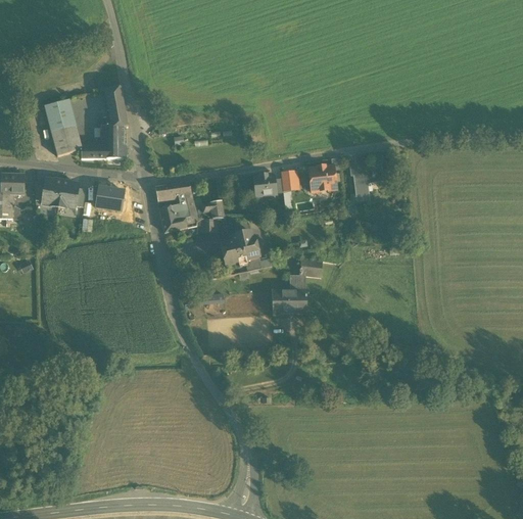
[(105,89),(110,116),(126,114),(121,86),(105,89)]
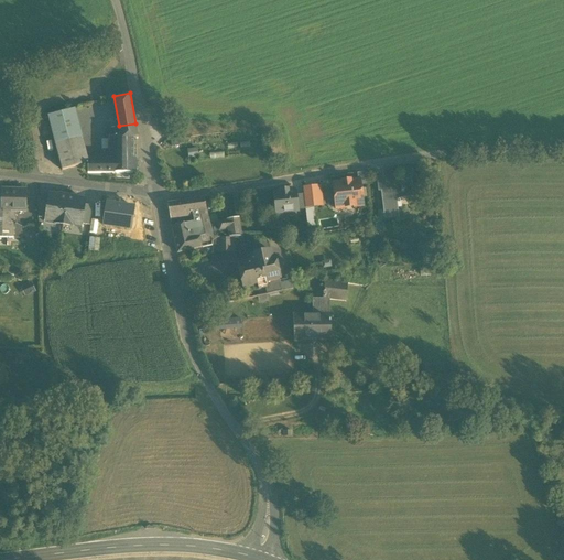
[(61,164),(62,168),(86,161),(86,162),(87,162),(88,159),(82,135),(75,106),(47,112),(61,163),(61,164)]
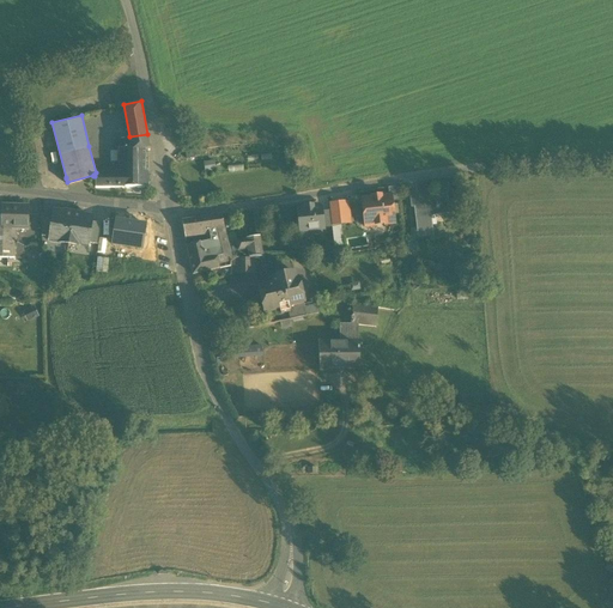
[(149,146),(147,134),(129,137),(131,146),(149,146)]
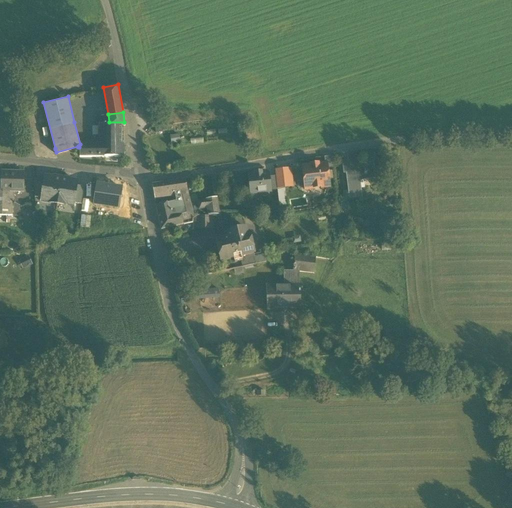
[(95,141),(95,144),(123,141),(123,123),(125,123),(124,122),(109,122),(98,122),(98,129),(95,129),(95,136),(98,136),(98,141),(95,141)]
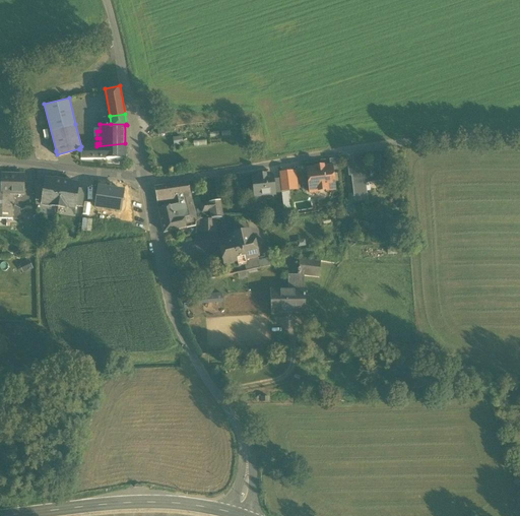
[(173,134),(173,142),(182,142),(182,133),(173,134)]
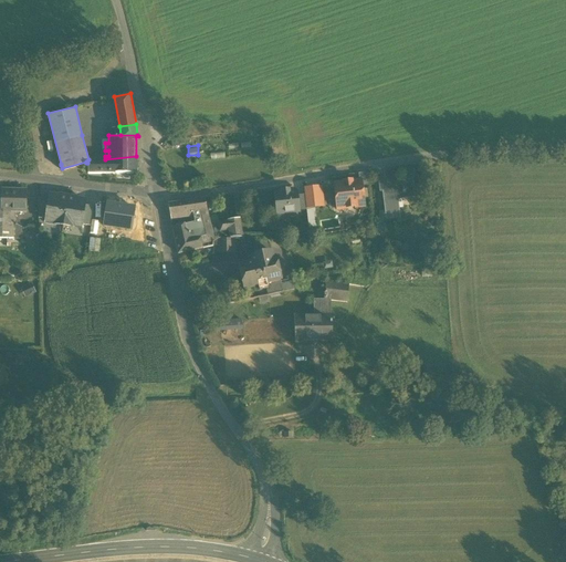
[(138,156),(136,156),(105,159),(88,159),(87,163),(87,170),(138,170),(138,156)]
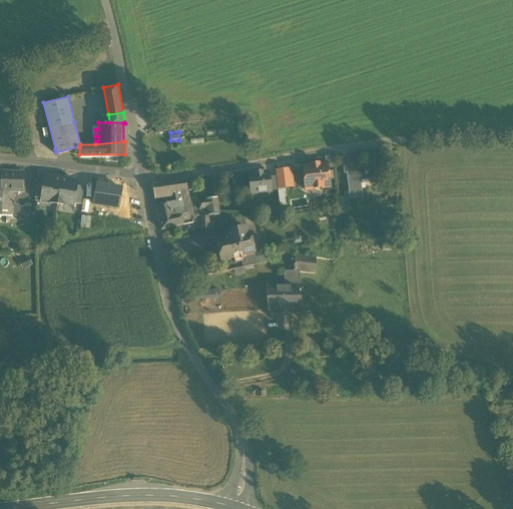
[(343,160),(344,171),(348,170),(351,170),(351,163),(350,159),(343,160)]
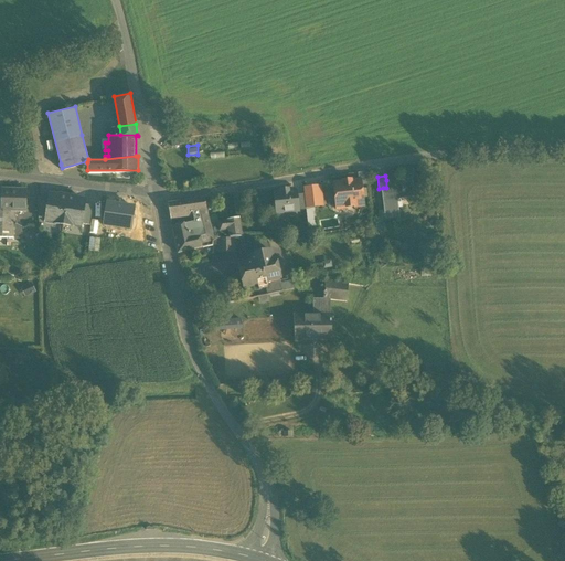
[(383,188),(385,217),(395,215),(394,197),(414,196),(413,176),(401,177),(401,179),(386,180),(386,188),(383,188)]
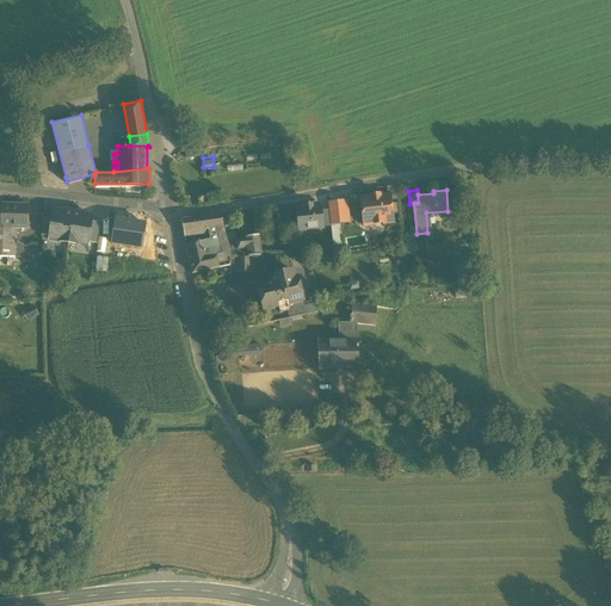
[(360,196),(364,220),(371,220),(371,223),(393,220),(389,192),(380,193),(380,192),(370,193),(371,195),(360,196)]
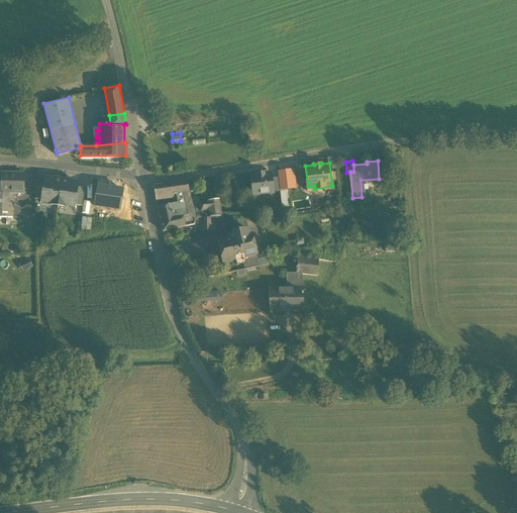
[(278,170),(280,188),(295,187),(293,169),(278,170)]
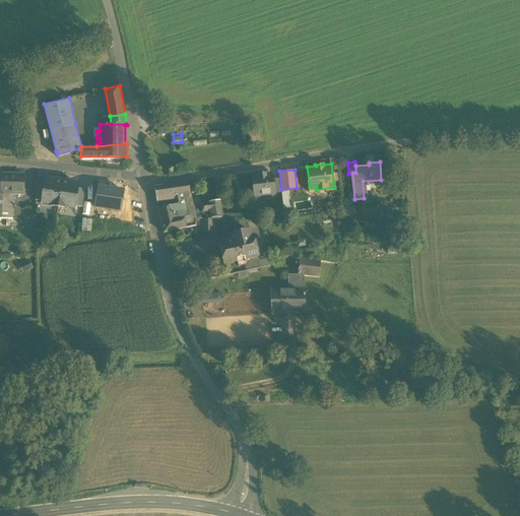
[(0,214),(1,215),(1,204),(11,204),(14,204),(14,192),(23,192),(24,173),(1,173),(1,190),(0,189),(0,214)]
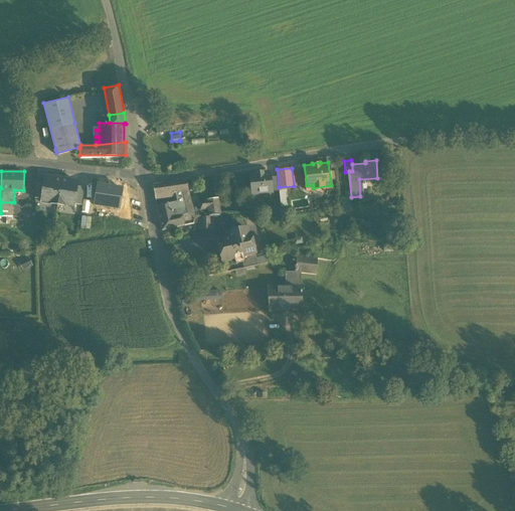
[(249,174),(252,193),(272,191),(270,171),(263,172),(263,171),(256,172),(256,173),(249,174)]
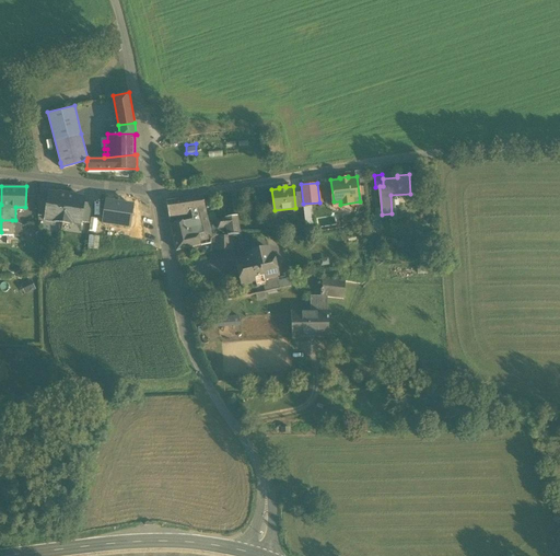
[(46,213),(45,218),(62,220),(67,194),(49,190),(48,195),(46,213)]
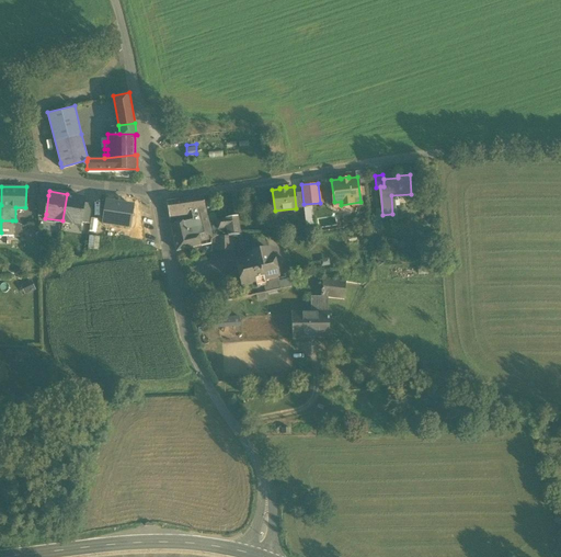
[(38,213),(46,214),(48,195),(37,194),(38,213)]
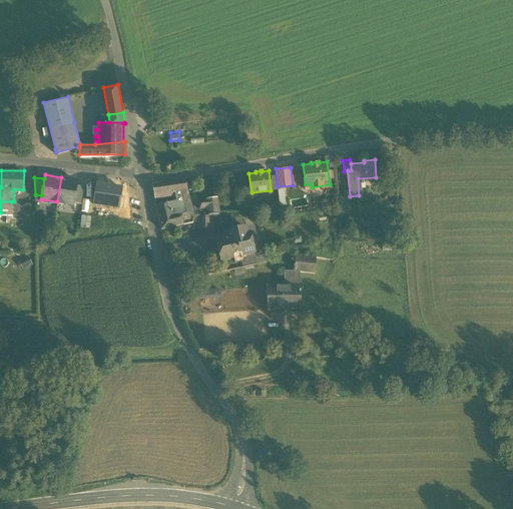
[(77,179),(61,177),(57,201),(73,204),(73,201),(76,183),(77,179)]
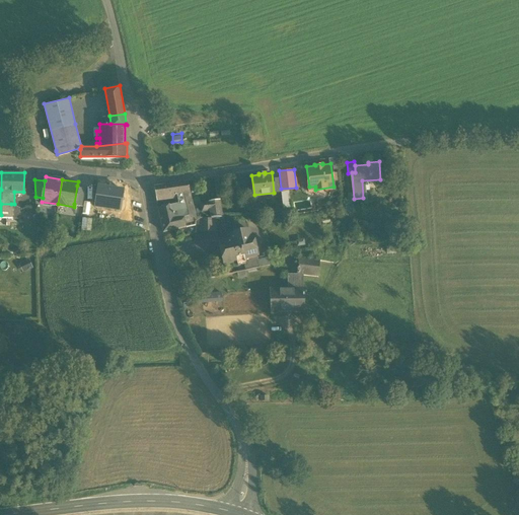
[(156,196),(175,193),(175,191),(190,189),(188,179),(154,185),(156,196)]
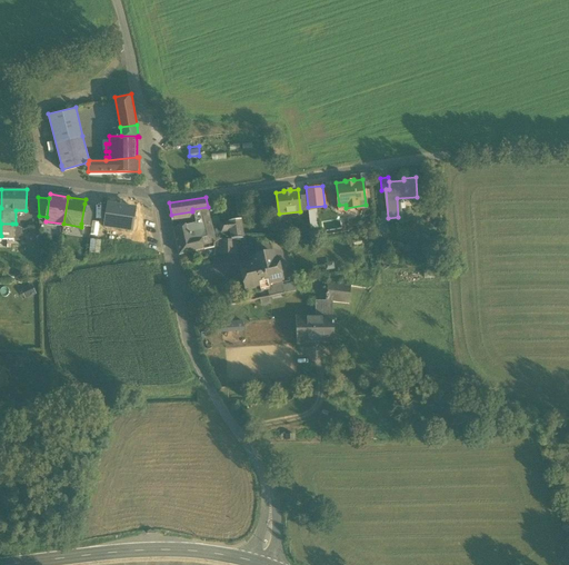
[(136,207),(108,202),(107,207),(105,225),(132,229),(136,207)]
